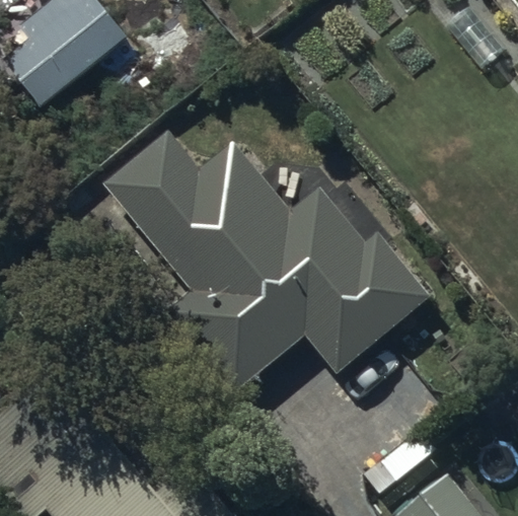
[(131,42),(99,0),(47,0),(16,22),(28,40),(0,60),(0,63),(35,112),(131,42)]
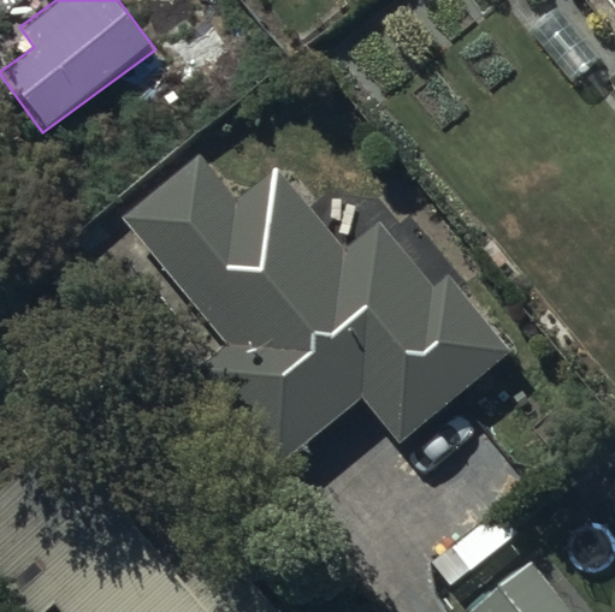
[(199,153),(122,217),(229,345),(197,370),(278,468),(361,398),(398,444),(510,351),(448,277),(436,287),(382,223),(346,253),(276,168),(237,201),(199,153)]
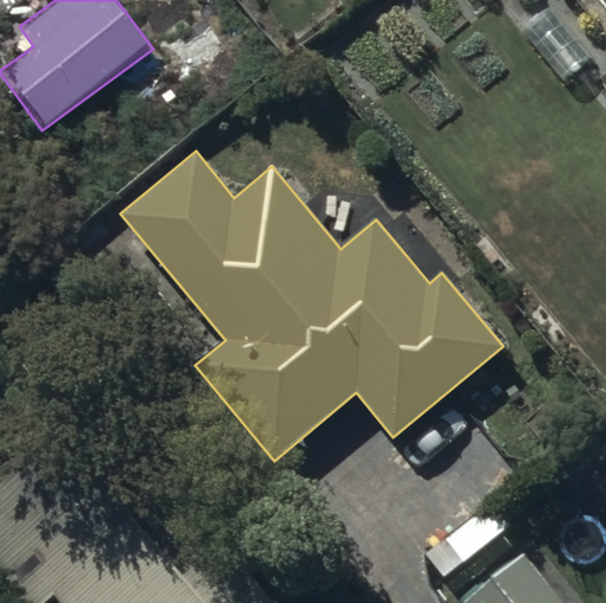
[(510,525),(491,501),(425,553),(444,577),(510,525)]
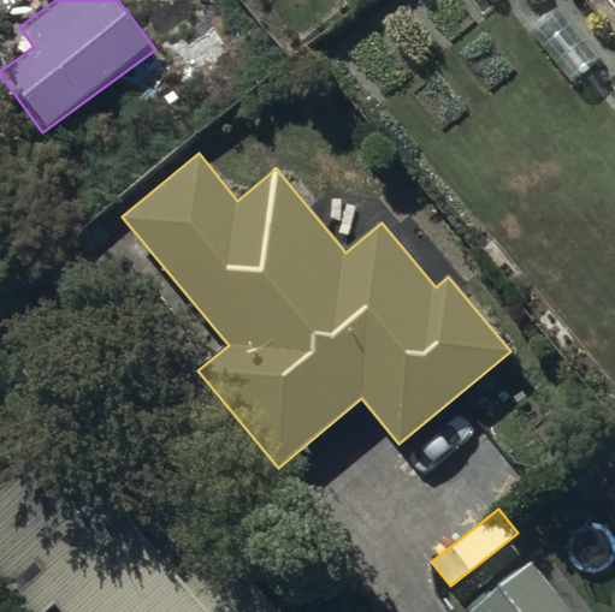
[(572,611),(530,563),(469,611),(572,611)]
